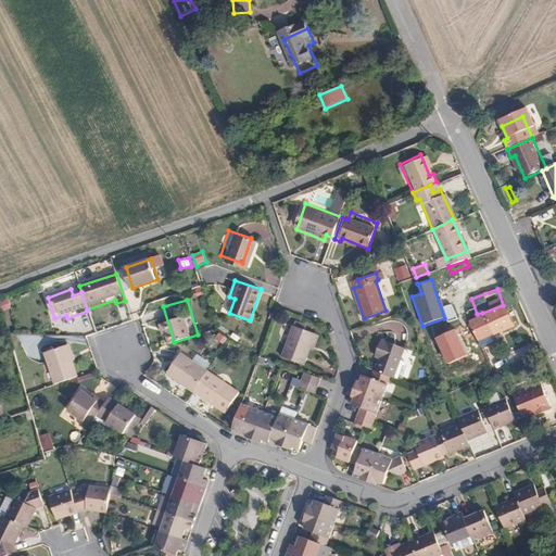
[(479,317),(485,332),(494,330),(495,333),(515,326),(506,305),(487,312),(488,314),(479,317)]
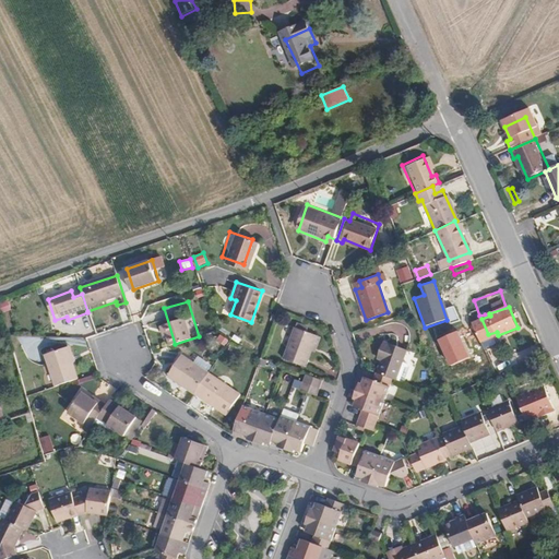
[(479,337),(488,334),(482,319),(474,322),(479,337)]
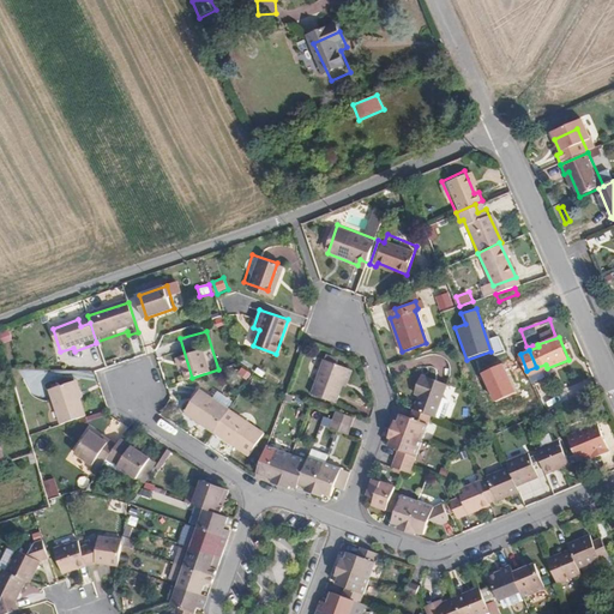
[(349,368),(325,359),(312,393),(337,402),(349,368)]
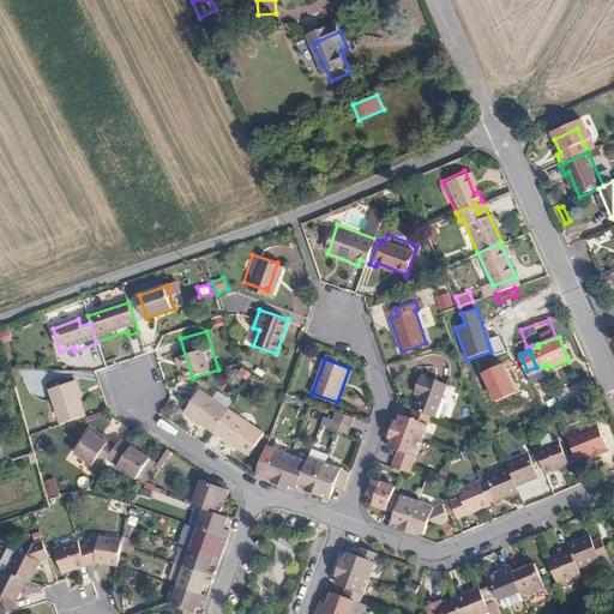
[(242,367),(238,374),(247,380),(252,373),(242,367)]
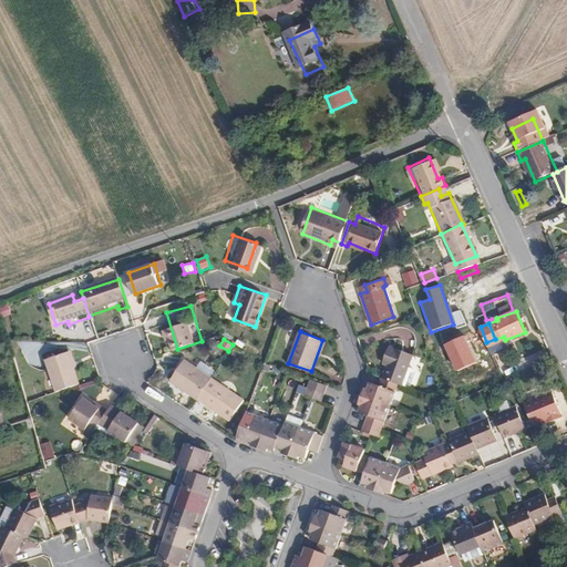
[(390,364),(384,378),(401,383),(411,387),(418,369),(416,367),(414,366),(410,364),(414,354),(391,346),(388,357),(392,358),(390,364)]
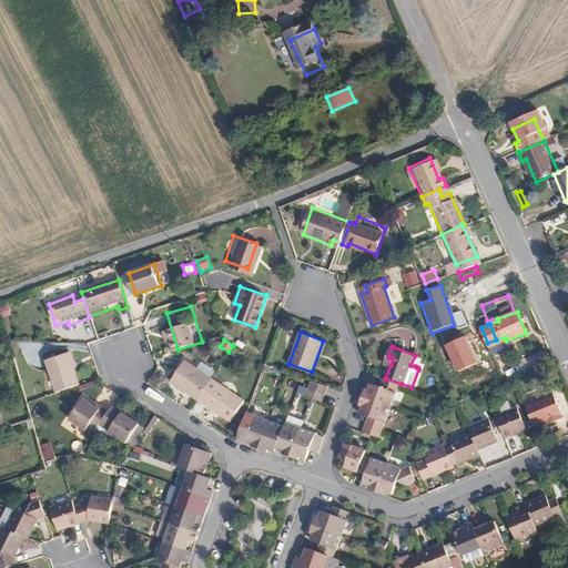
[(44,362),(54,394),(78,386),(67,354),(44,362)]
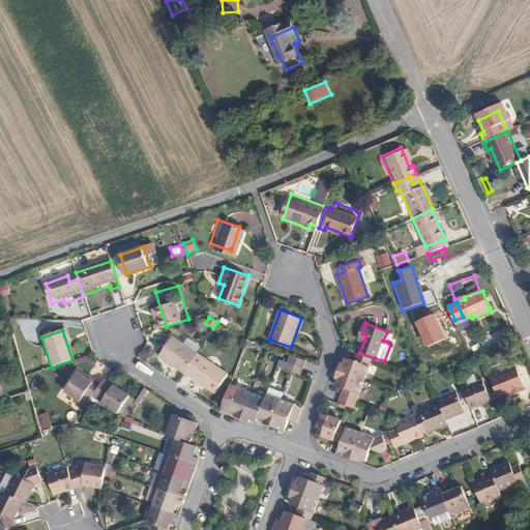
[(187,375),(201,355),(175,339),(164,356),(180,367),(180,369),(187,375)]
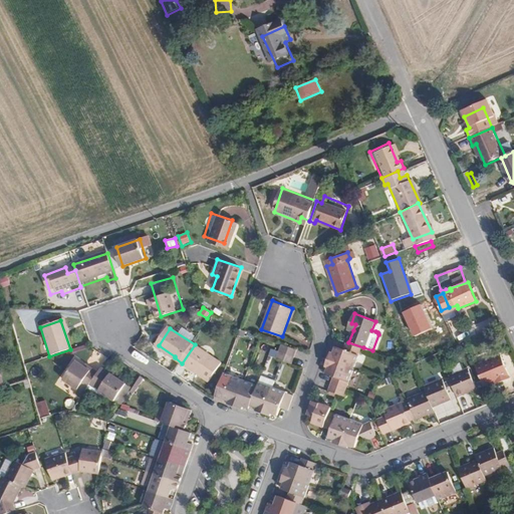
[(293,358),(297,348),(280,342),(277,353),(293,358)]
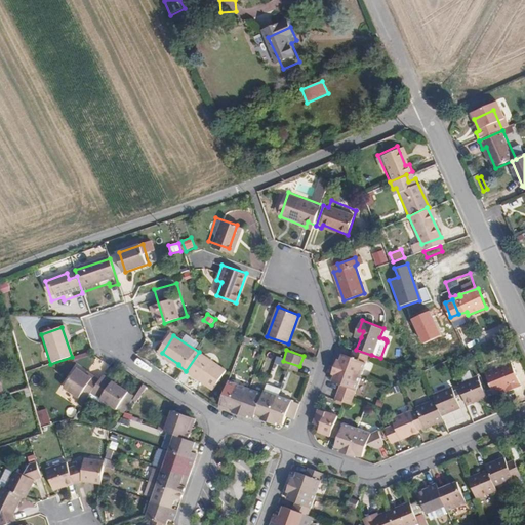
[(344,359),(339,357),(336,365),(364,375),(371,355),(356,350),(355,350),(352,356),(346,354),(344,359)]
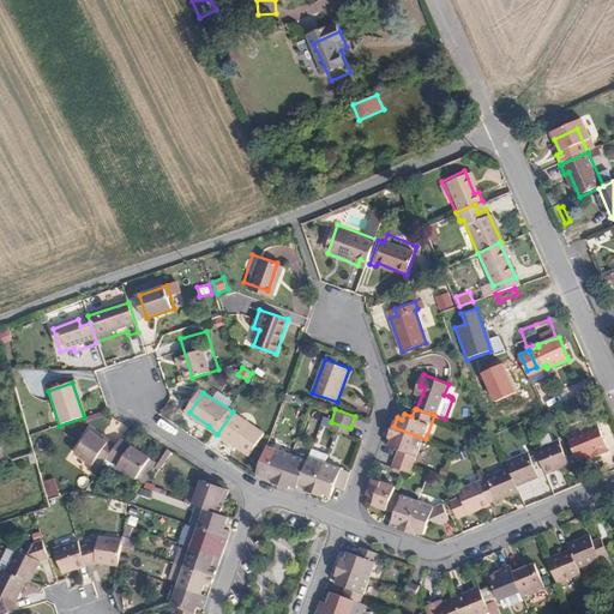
[(264,432),(233,411),(217,434),(227,441),(229,439),(248,452),(264,432)]
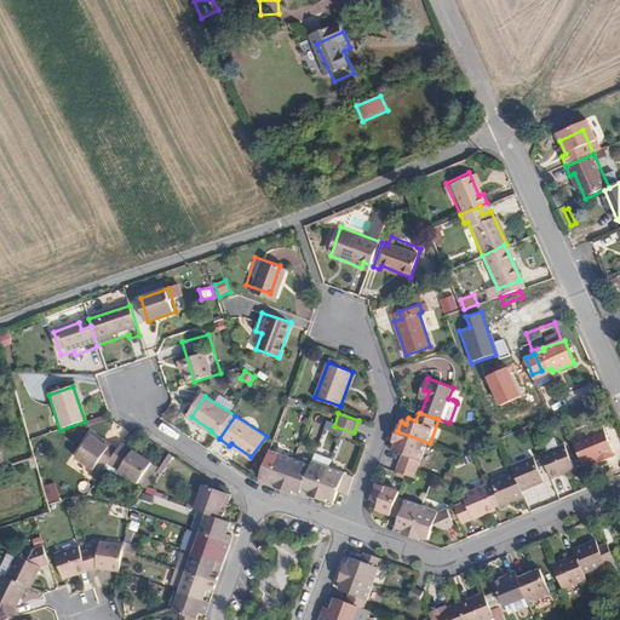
[(350,441),(354,432),(334,426),(331,435),(350,441)]
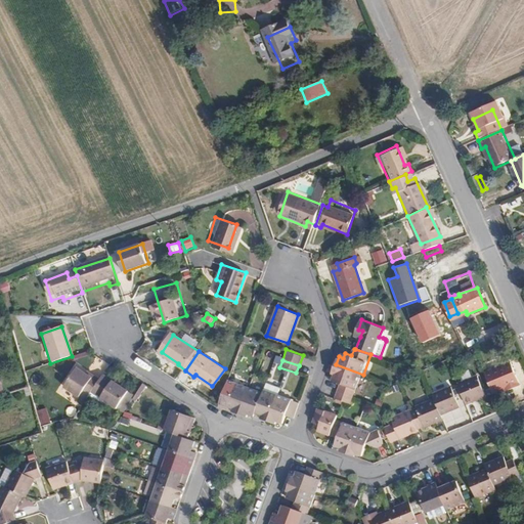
[(487,373),(495,393),(507,389),(507,390),(519,385),(511,363),(487,373)]
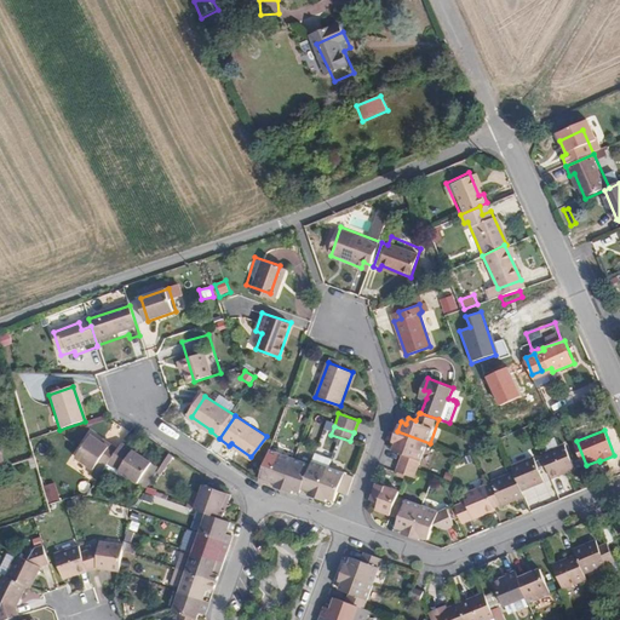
[(430,443),(397,431),(395,441),(399,442),(397,449),(405,453),(401,461),(420,468),(430,443)]
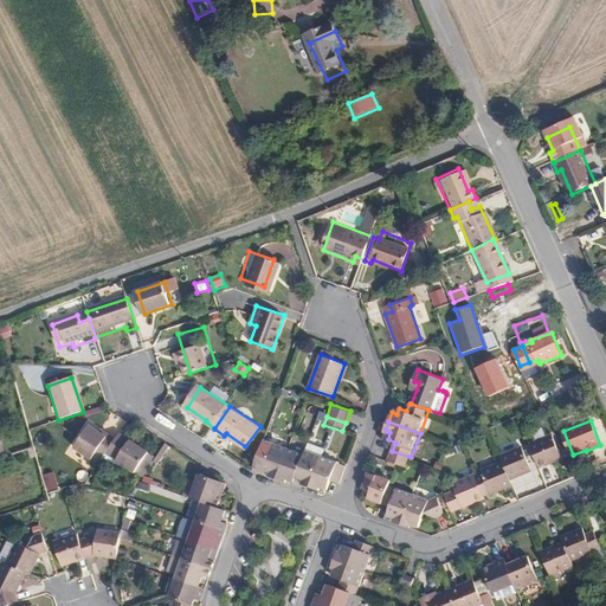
[(162,461),(121,434),(103,462),(110,466),(114,461),(147,482),(162,461)]
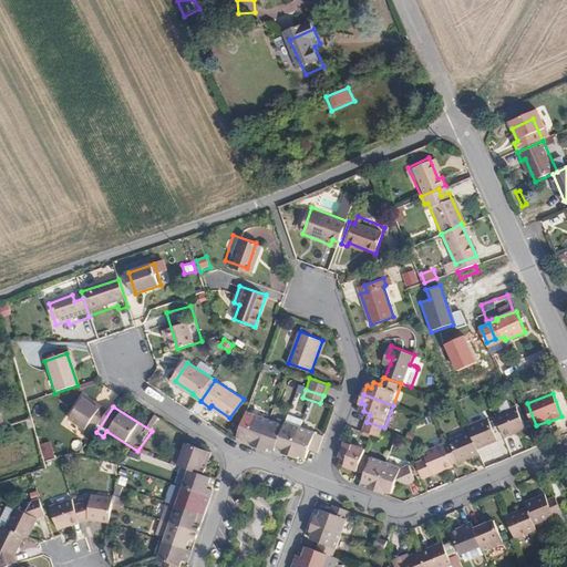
[(94,435),(104,419),(99,416),(98,419),(80,408),(66,428),(83,439),(89,431),(94,435)]
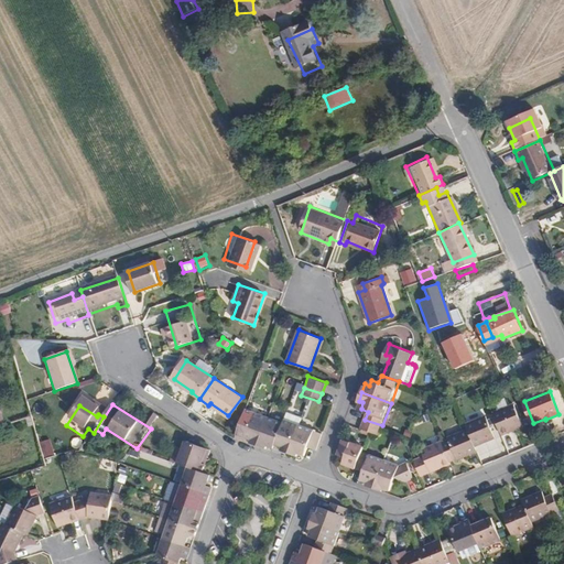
[(495,414),(503,435),(524,426),(514,405),(495,414)]
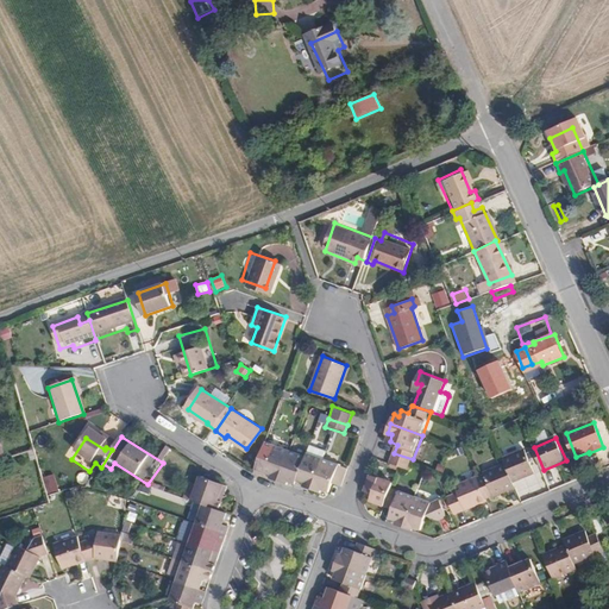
[(270,463),(263,460),(257,476),(278,483),(288,454),(275,450),(270,463)]
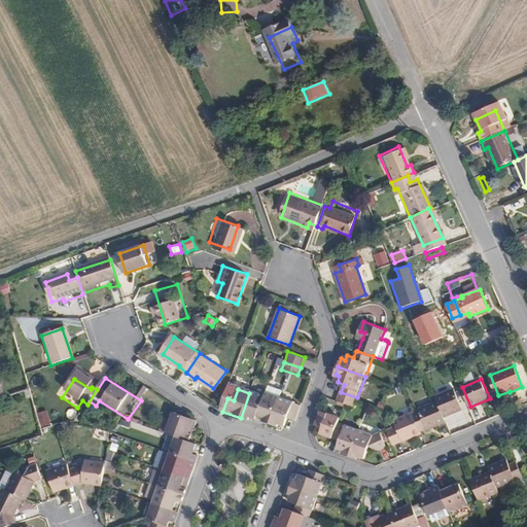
[(437,397),(438,399),(447,417),(464,410),(455,389),(437,397)]
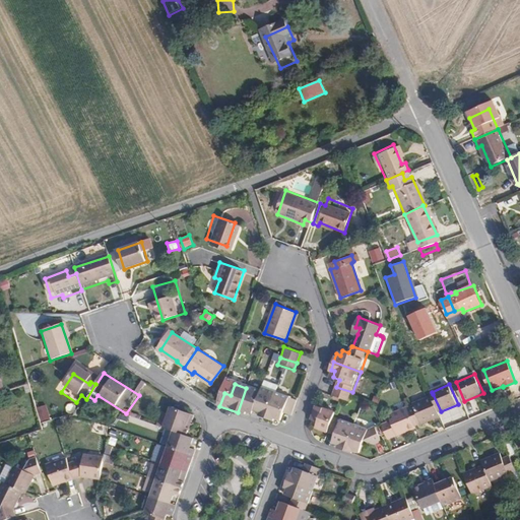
[(352,392),(336,387),(334,393),(343,396),(350,398),(352,392)]
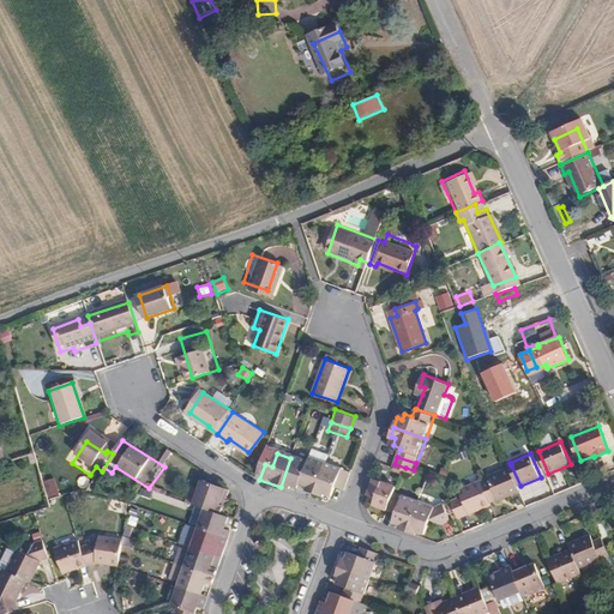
[(307,464),(290,458),(281,487),(288,489),(289,485),(299,488),(307,464)]
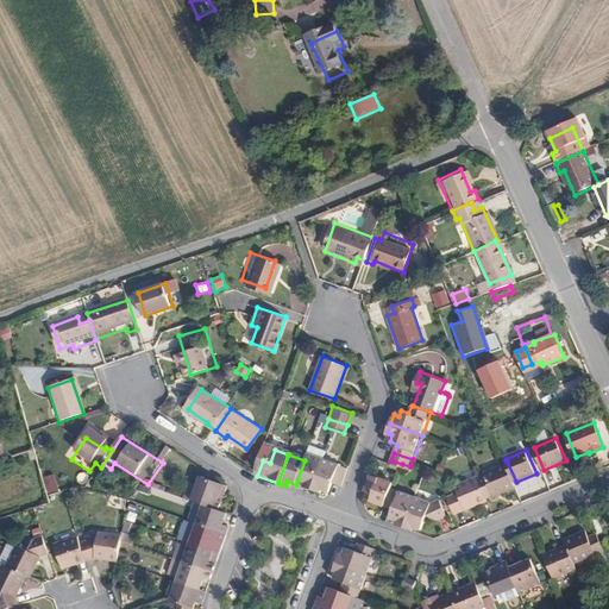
[(307,454),(305,460),(296,484),(313,489),(322,460),(307,454)]
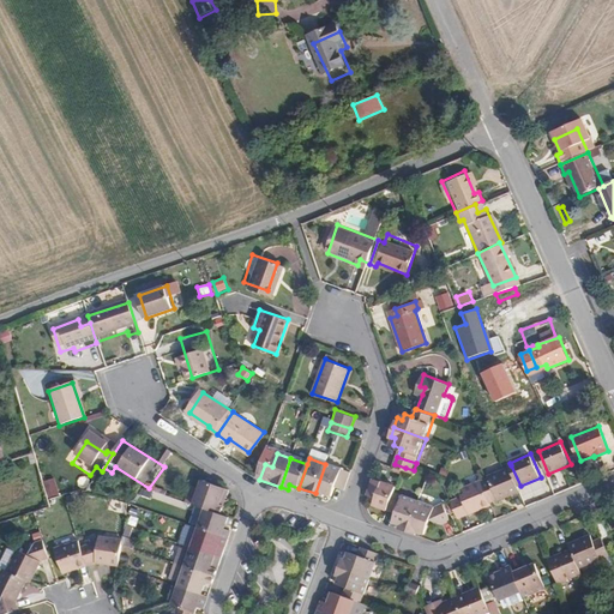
[(349,485),(353,473),(325,464),(315,493),(321,494),(324,489),(331,492),(335,485),(347,489),(349,485)]
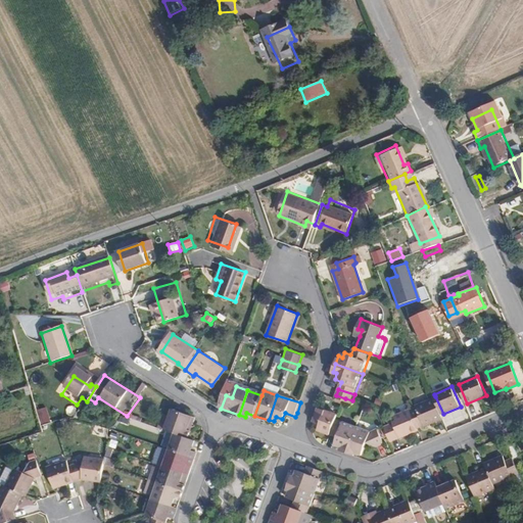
[(426,424),(444,417),(435,396),(418,403),(426,424)]
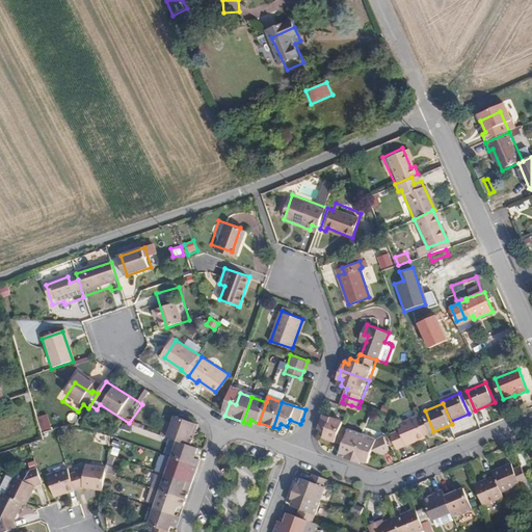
[(37,418),(42,432),(52,429),(47,415),(37,418)]
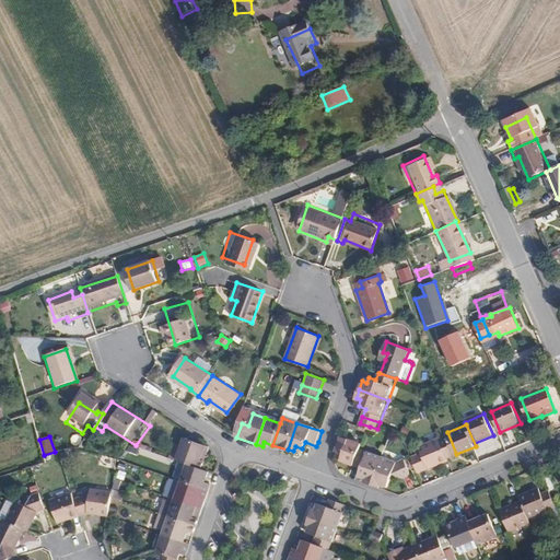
[(347,462),(356,466),(363,447),(364,443),(347,436),(340,455),(348,457),(347,462)]
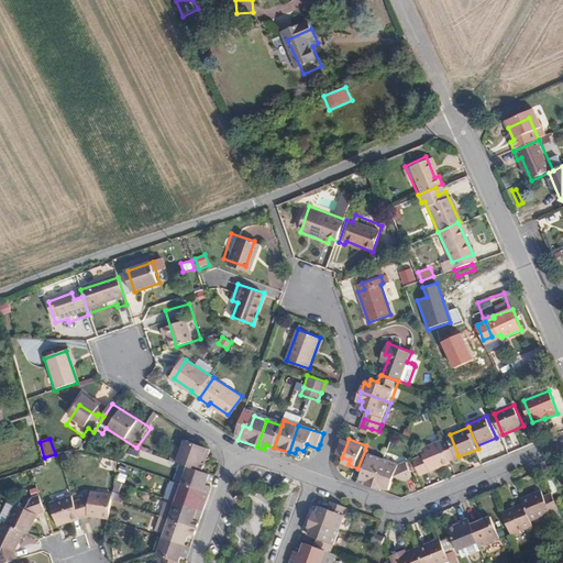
[(422,475),(451,463),(441,439),(422,446),(424,453),(415,456),(422,475)]
